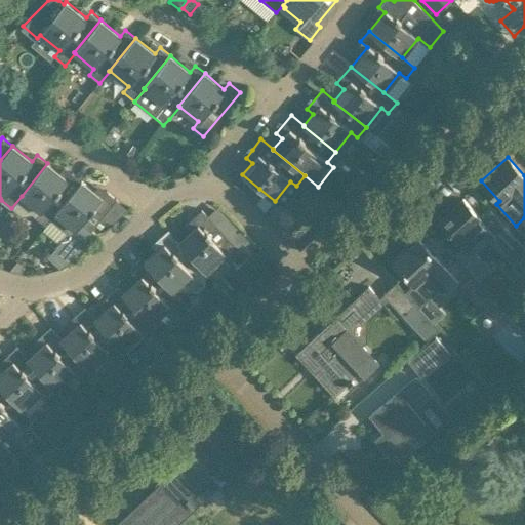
[(56,213),(82,182),(72,173),(67,179),(47,163),(22,196),(11,208),(21,215),(31,213),(36,217),(46,227),(52,220),(57,214),(56,213)]
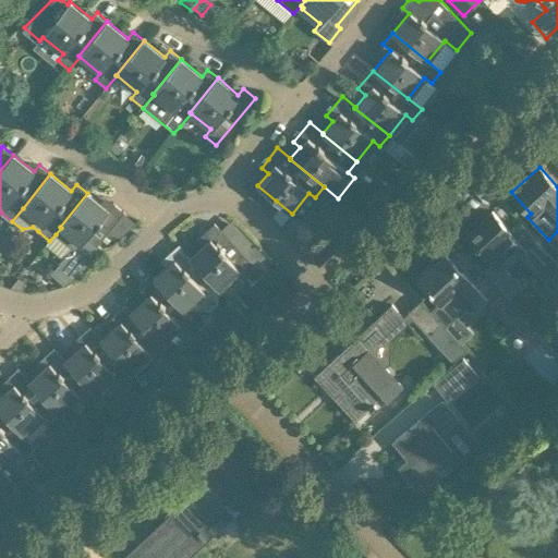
[(257,185),(250,196),(267,210),(276,201),(257,185)]
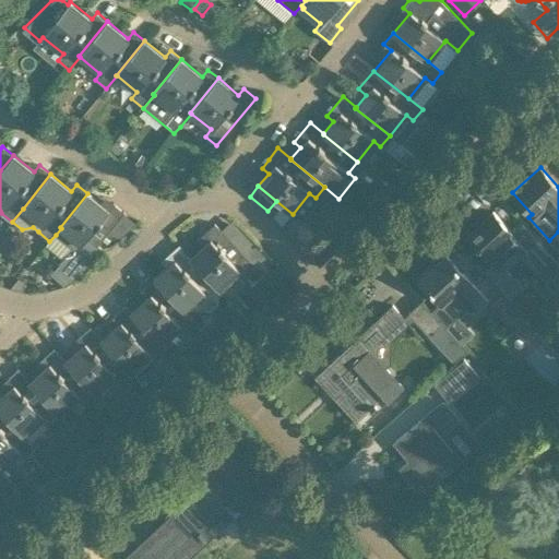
[(108,211),(87,193),(60,227),(61,228),(56,235),(72,248),(51,274),(64,286),(74,281),(80,277),(104,249),(99,245),(126,213),(114,203),(108,211)]
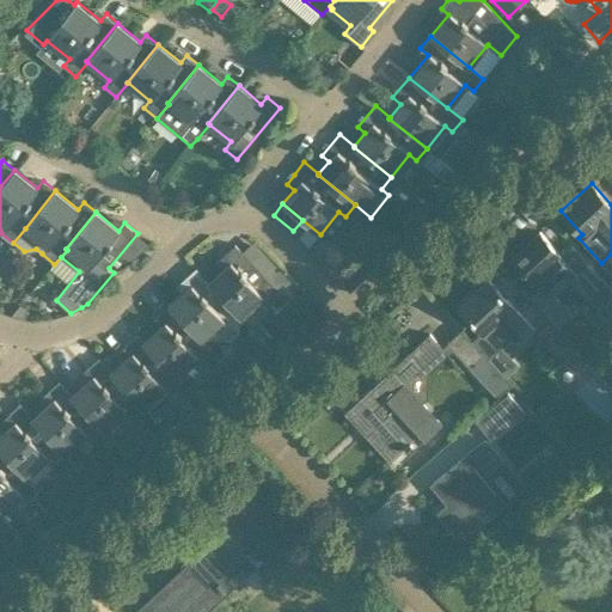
[(525,270),(549,297),(570,276),(611,322),(611,287),(570,242),(560,251),(539,231),(525,245),(521,242),(510,251),(514,255),(512,256),(513,257),(509,261),(521,274),(525,270)]
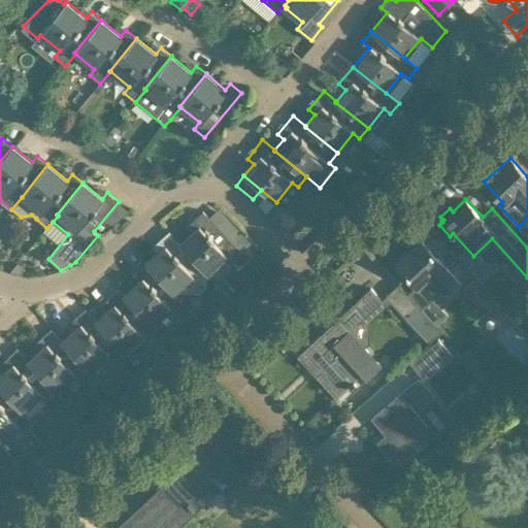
[(198,226),(180,242),(179,243),(208,274),(227,257),(232,263),(242,254),(203,210),(193,221),(198,226)]
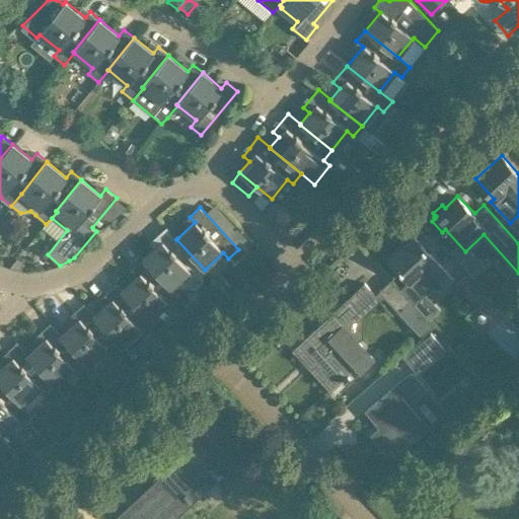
[(176,239),(177,238),(166,227),(156,236),(161,242),(144,257),(172,288),(174,286),(174,287),(197,288),(202,282),(203,272),(202,272),(205,270),(176,239)]
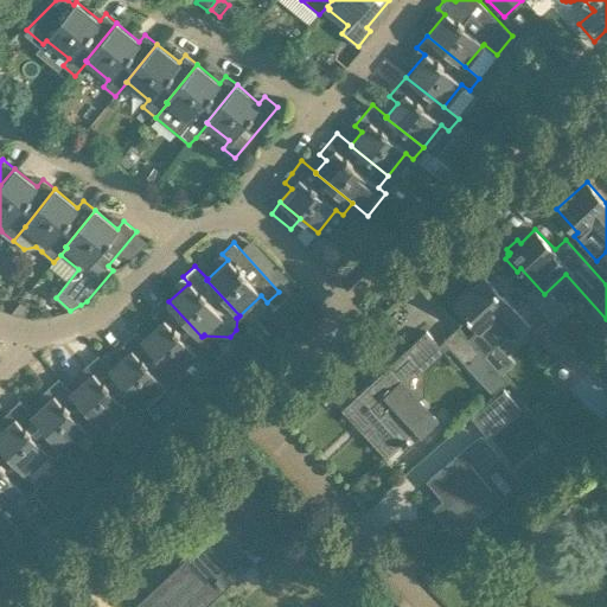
[(468,337),(480,349),(485,356),(510,332),(516,339),(530,325),(485,275),(457,302),(479,327),(468,337)]
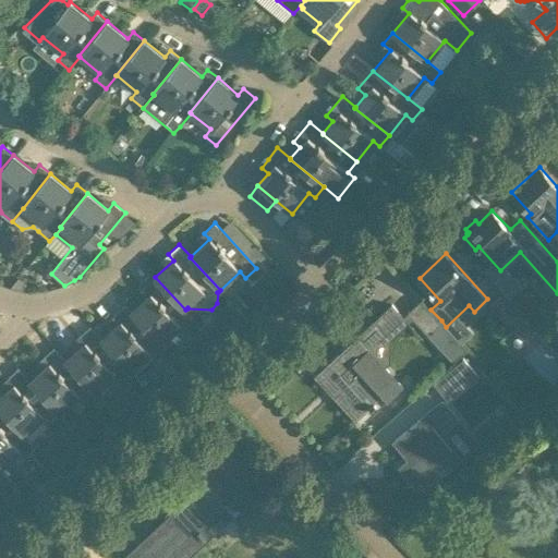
[(185,310),(155,277),(144,288),(150,294),(131,312),(160,344),(180,327),(185,334),(197,323),(185,310)]
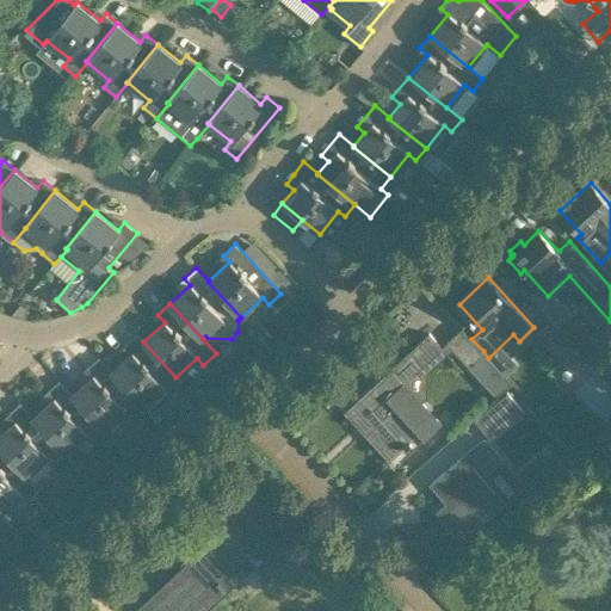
[(587,362),(569,343),(550,325),(538,335),(575,372),(587,362)]
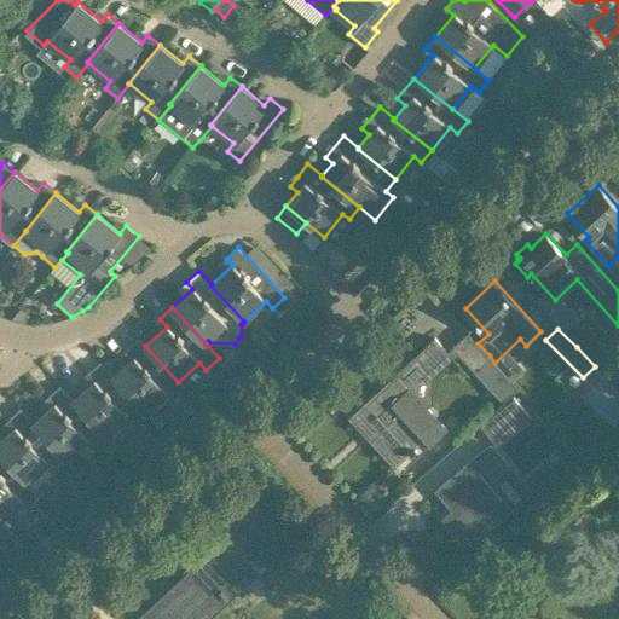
[(451,346),(452,346),(474,370),(490,356),(478,343),(467,331),(451,346)]
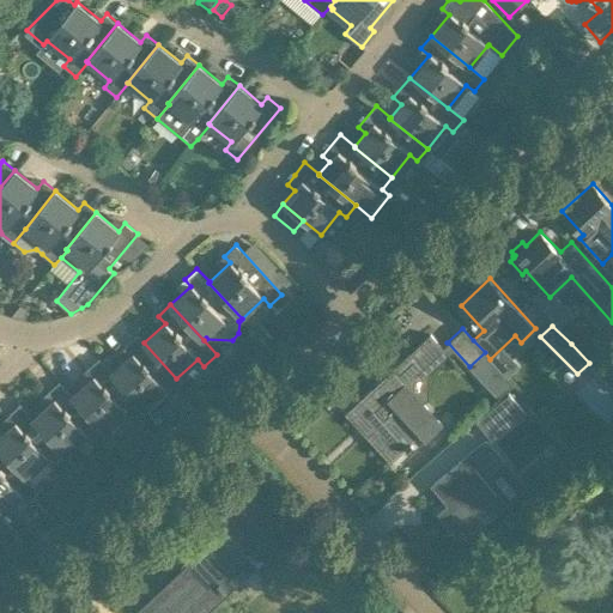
[(405,448),(407,449),(412,444),(411,442),(419,435),(424,439),(441,424),(404,383),(443,347),(431,333),(344,412),(389,462),(405,448)]
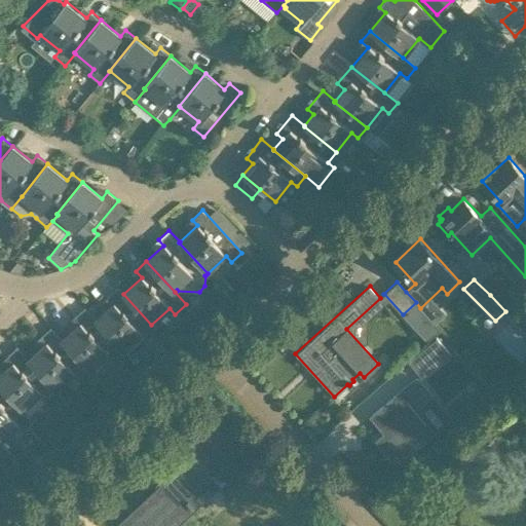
[(123,294),(118,288),(107,297),(113,303),(96,320),(95,320),(123,350),(142,334),(147,340),(157,331),(151,325),(123,294)]
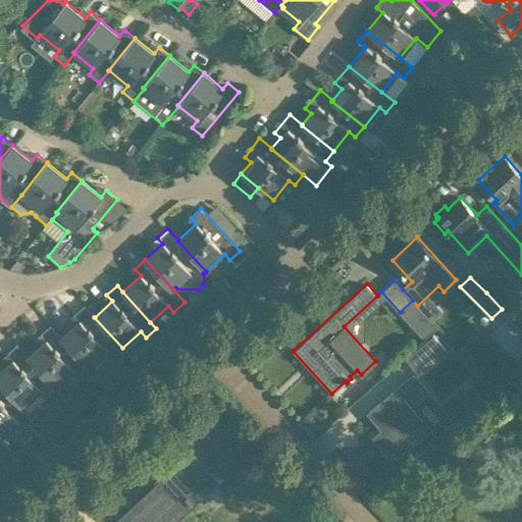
[(94,317),(95,317),(84,305),(73,314),(79,320),(61,336),(60,336),(89,368),(107,351),(112,357),(122,348),(94,317)]
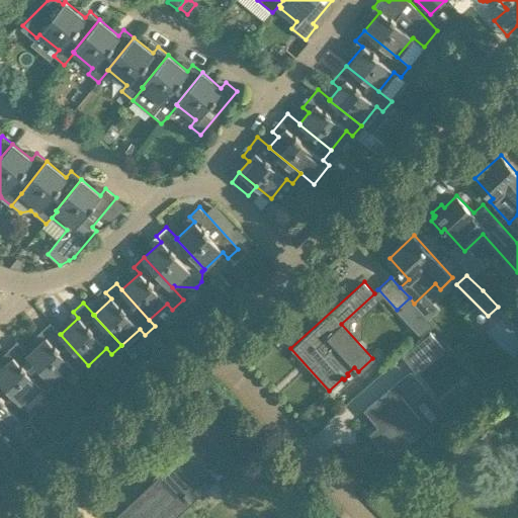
[(60,334),(61,334),(50,322),(39,331),(46,337),(27,353),(27,354),(55,384),(73,368),(78,373),(88,365),(60,334)]
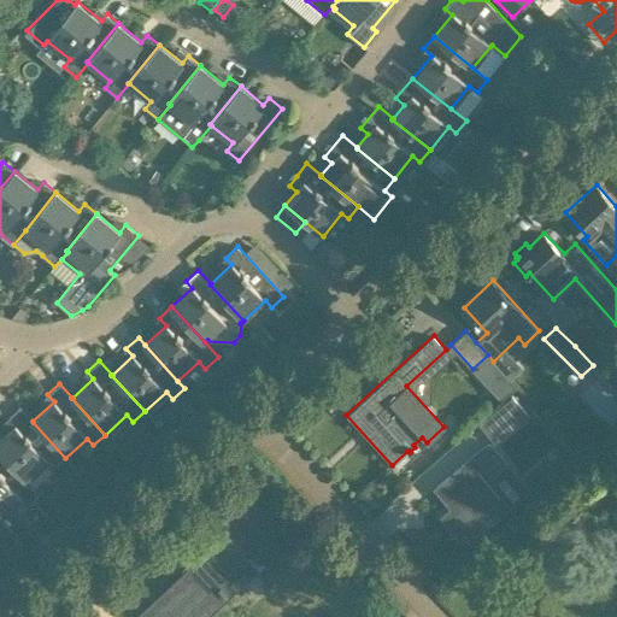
[(515,395),(480,424),(493,442),(529,413),(515,395)]
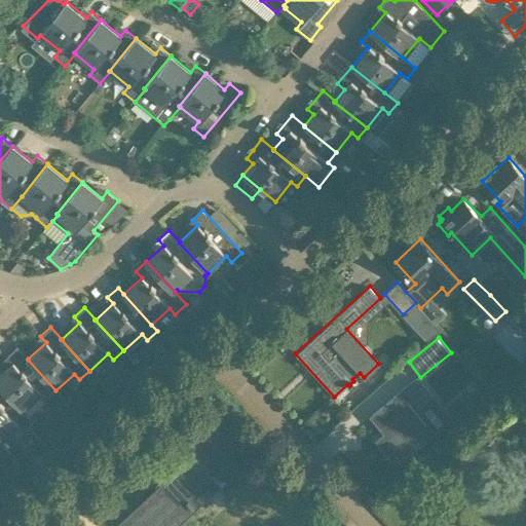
[(28,360),(28,359),(16,347),(6,357),(12,363),(0,373),(0,385),(23,410),(41,393),(46,400),(55,390),(28,360)]
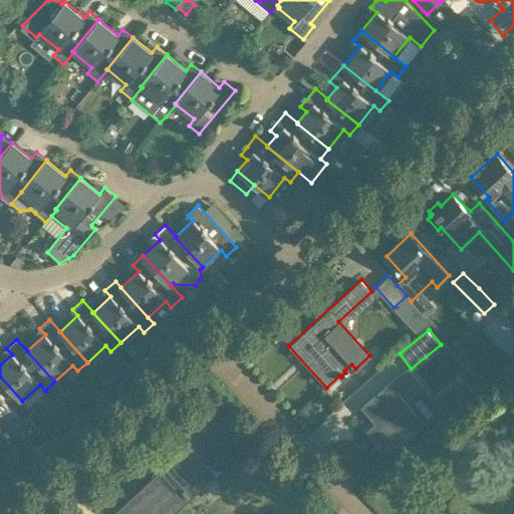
[(361,406),(373,420),(376,424),(368,430),(383,448),(414,423),(400,406),(422,387),(407,368),(361,406)]
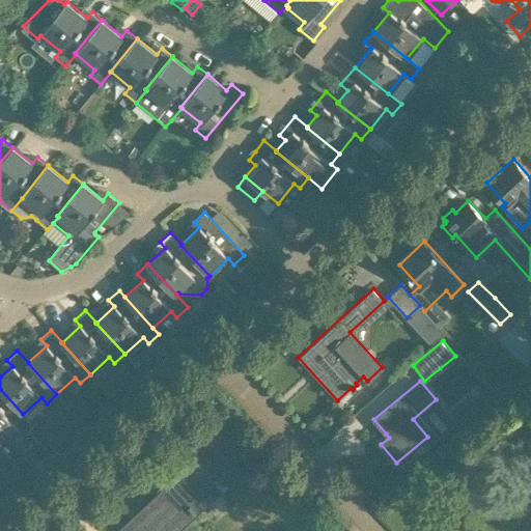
[(23,414),(0,389),(0,446),(19,429),(24,435),(34,425),(23,414)]
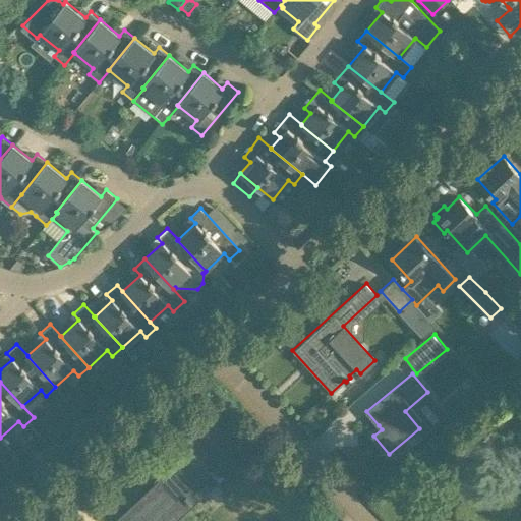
[(118,519),(119,520),(163,520),(214,475),(221,482),(238,467),(205,429),(182,451),(185,455),(165,473),(167,475),(118,519)]
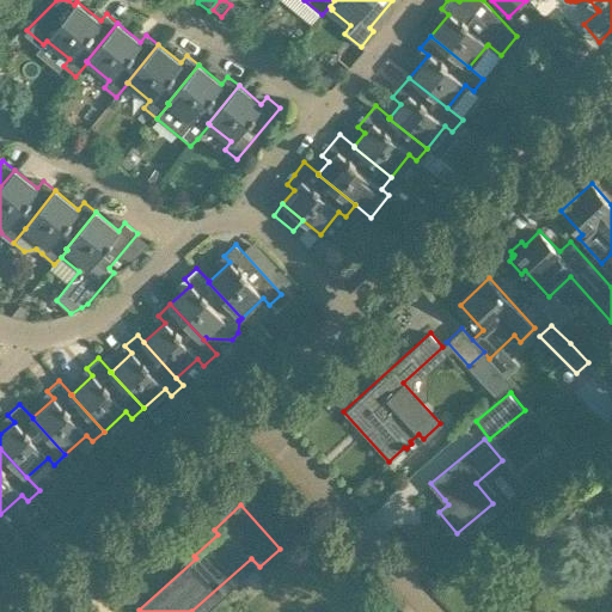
[(0,514),(0,537),(1,539),(13,527),(0,514)]
